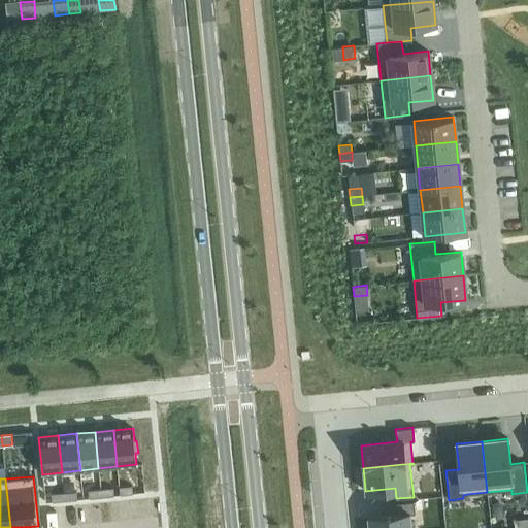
[(132,485),(120,487),(120,495),(132,493),(132,485)]
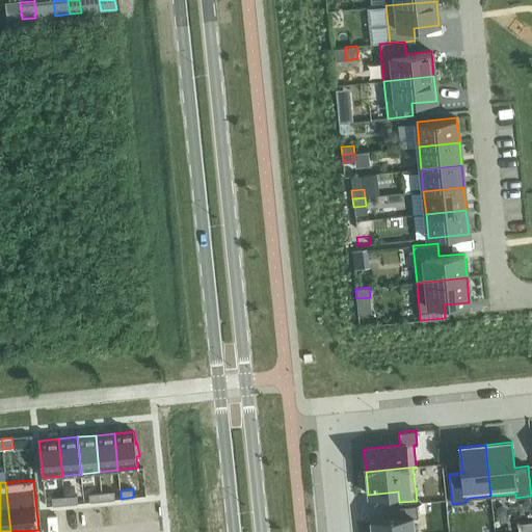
[(101,491),(102,500),(114,499),(113,490),(101,491)]
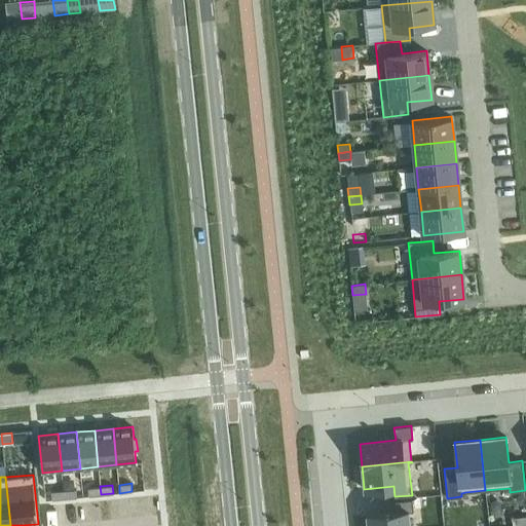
[(101,494),(100,486),(87,488),(88,496),(101,494)]
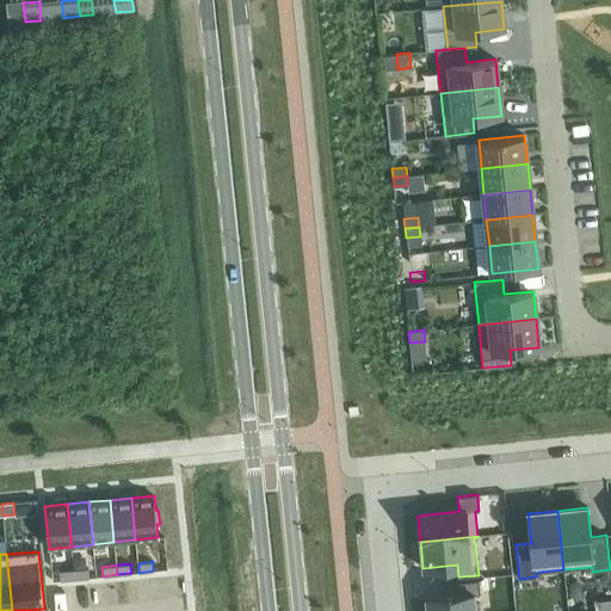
[(88,568),(74,569),(74,579),(88,578),(88,568)]
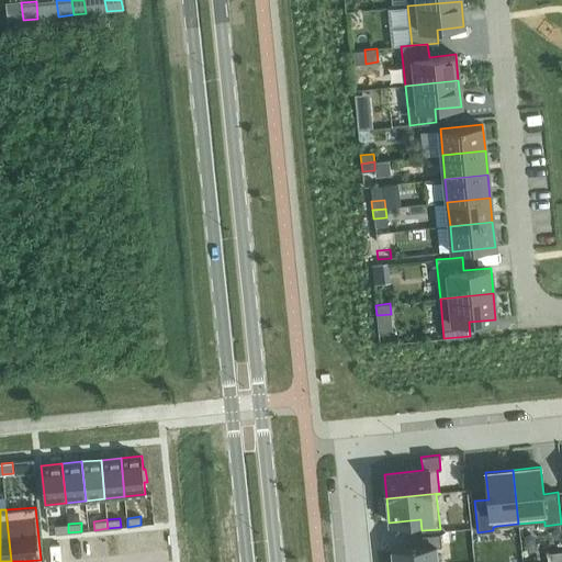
[(55,534),(68,532),(68,524),(55,525),(55,534)]
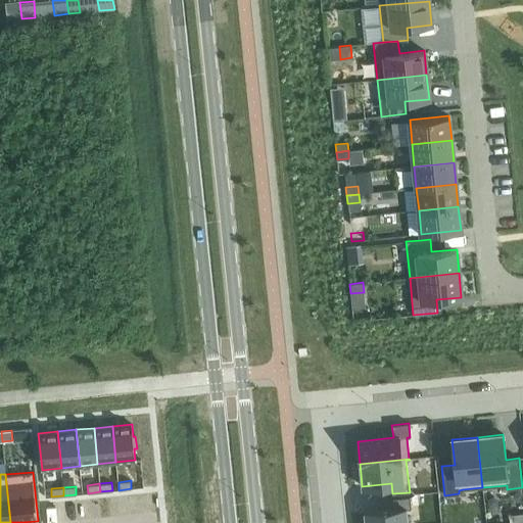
[(393,509),(365,512),(366,522),(407,522),(406,509),(411,508),(410,496),(392,498),(393,509)]
